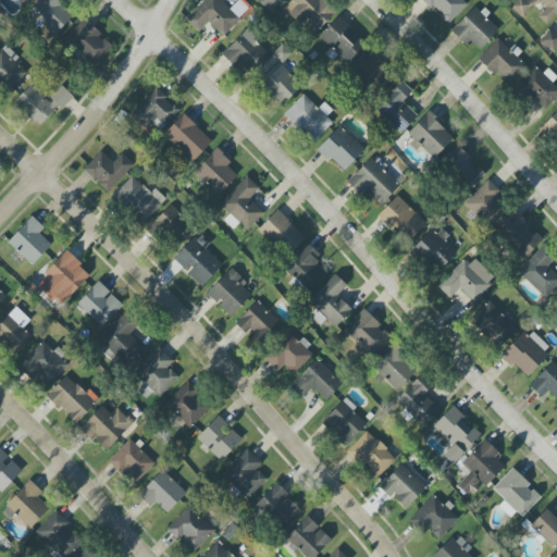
[(37,0),(39,2),(28,13),(53,37),(74,15),(59,1),(60,0),(37,0)]
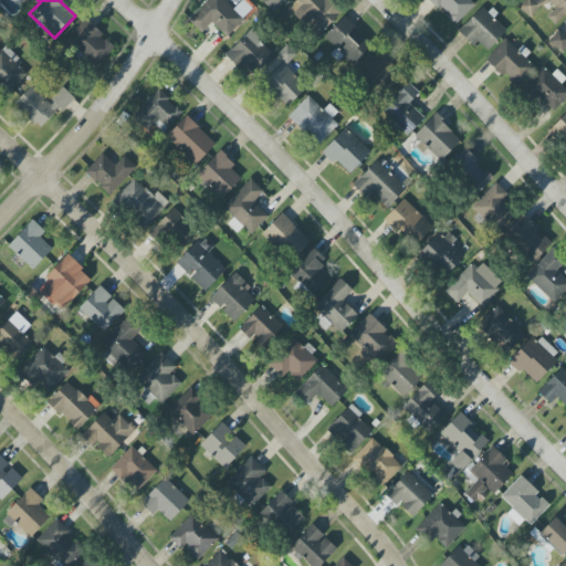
[(201,33),(211,23),(226,38),(253,10),(243,0),(242,0),(233,9),(223,0),(206,0),(205,2),(206,4),(189,21),(201,33)]
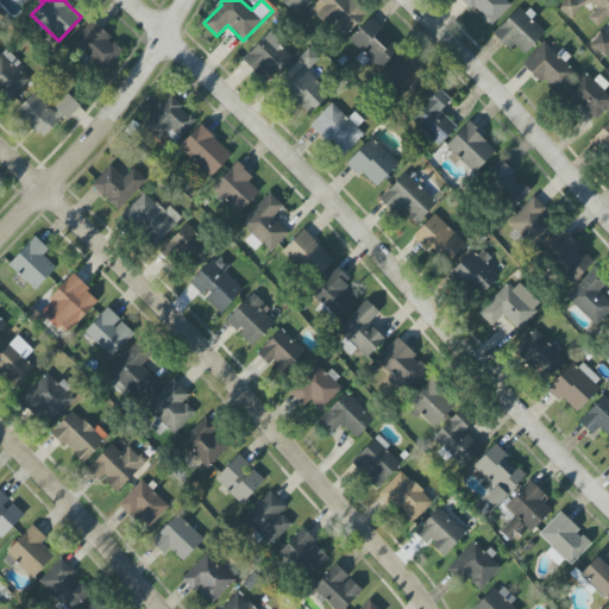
[(281,0),(295,13),(307,0),(281,0)]
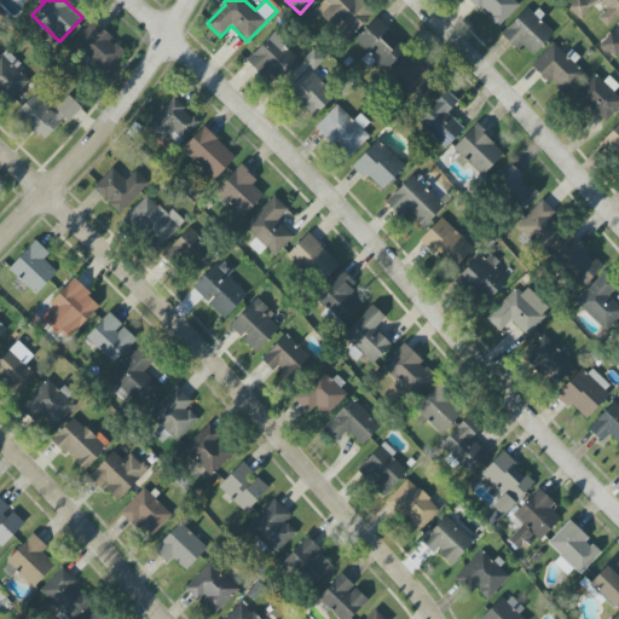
[(374,13),(358,0),(324,0),(314,11),(347,41),(374,13)]
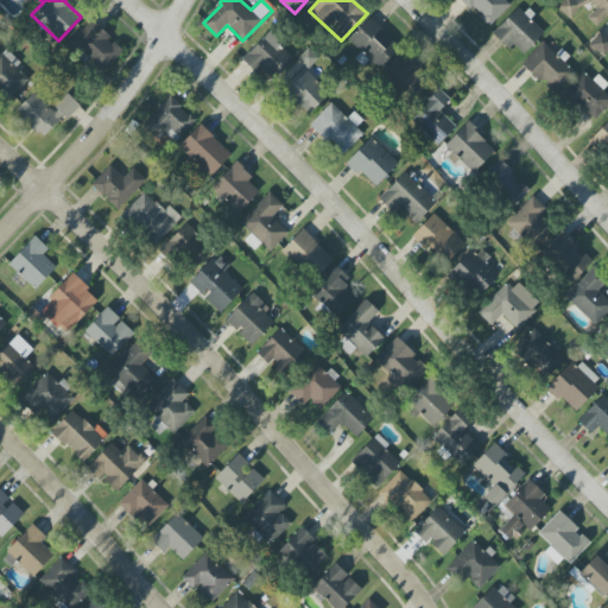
[(460,0),(489,27),(511,4),(506,0),(460,0)]
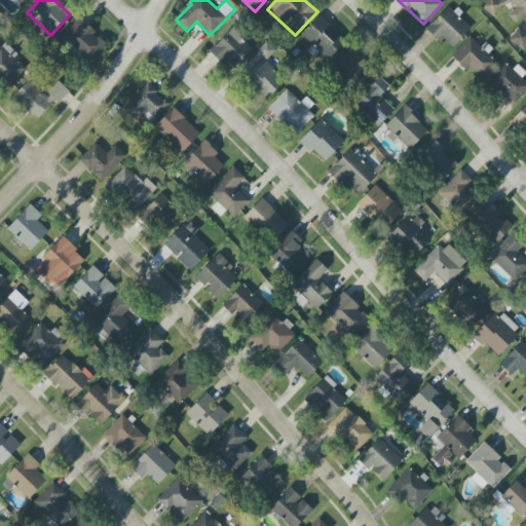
[(516,24),(525,12),(525,0),(497,0),(497,1),(496,0),(487,0),(482,7),(492,17),(508,1),(515,8),(508,15),(516,24)]
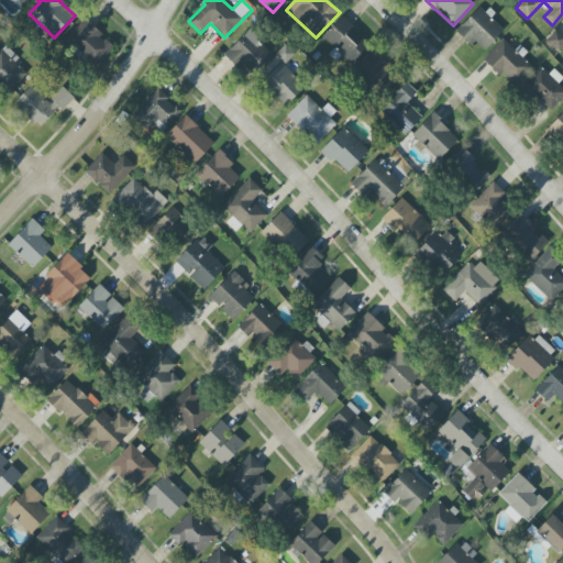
[(472,46),(475,42),(485,51),(504,31),(479,8),(456,32),(472,46)]
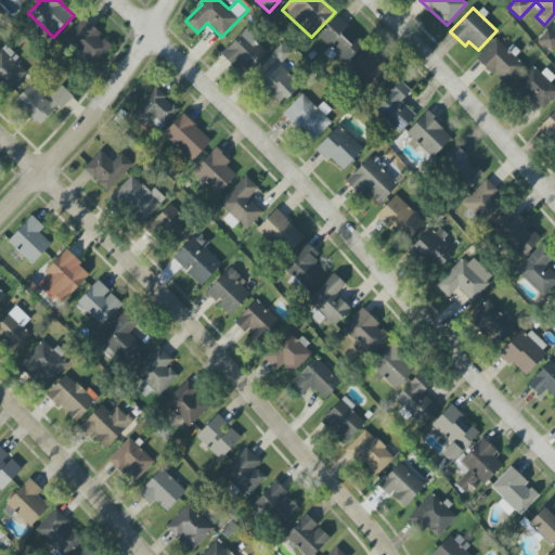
[(347,64),(364,46),(347,29),(349,27),(338,16),(318,37),(347,64)]
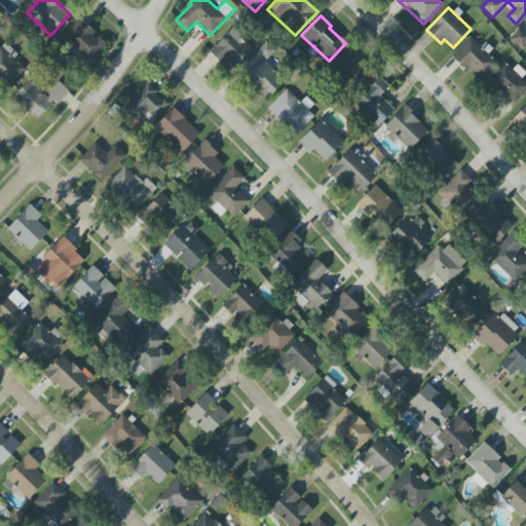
[(95,33),(80,17),(63,35),(88,63),(106,45),(95,33)]
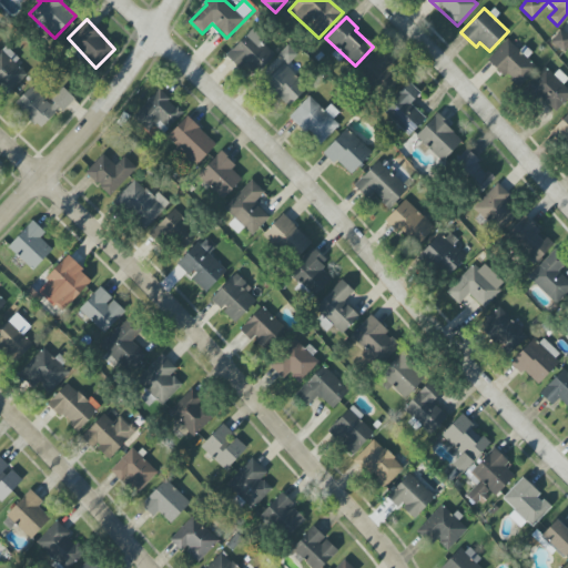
[(229,54),(253,78),(275,53),(251,30),(229,54)]
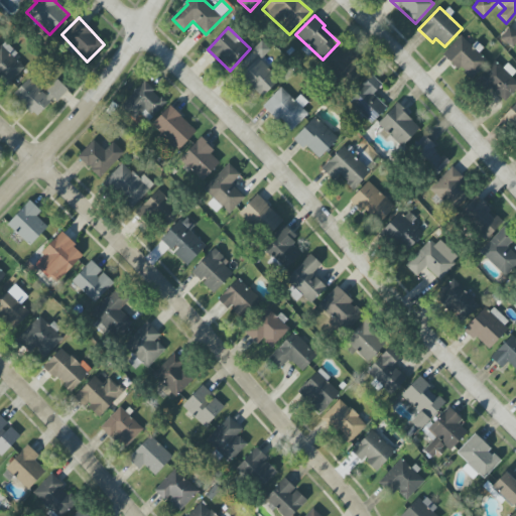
[(500,38),(512,47),(515,41),(515,31),(509,27),(500,38)]
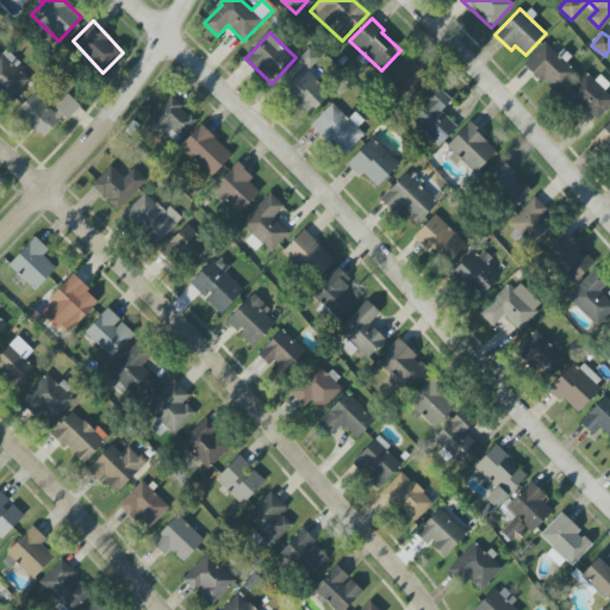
[(556,94),(577,73),(545,42),(524,63),(556,94)]
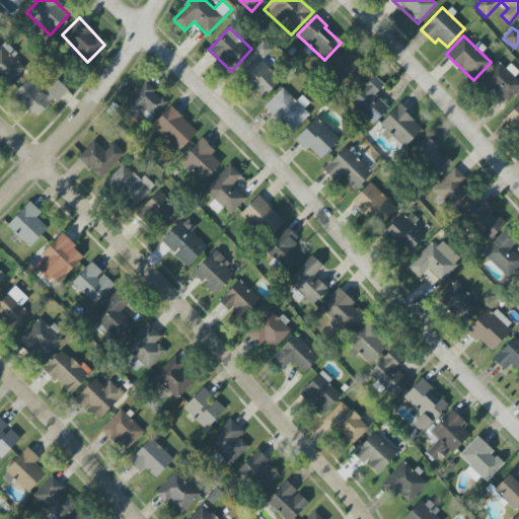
[(13,58),(16,54),(4,43),(0,47),(0,79),(7,86),(24,68),(13,58)]
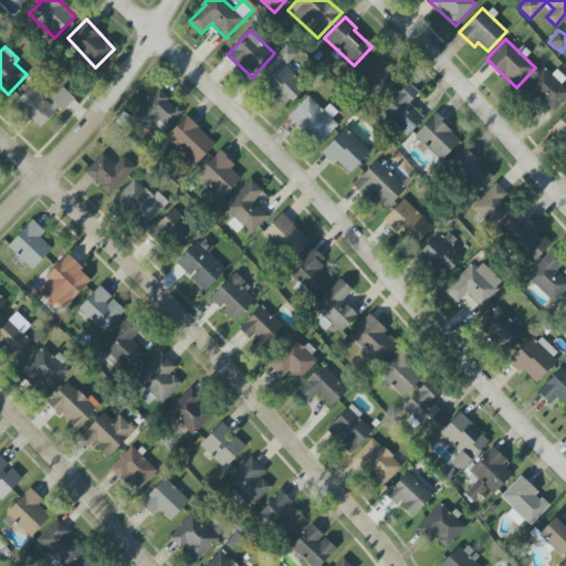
[(357,72),(380,96),(400,77),(377,53),(357,72)]
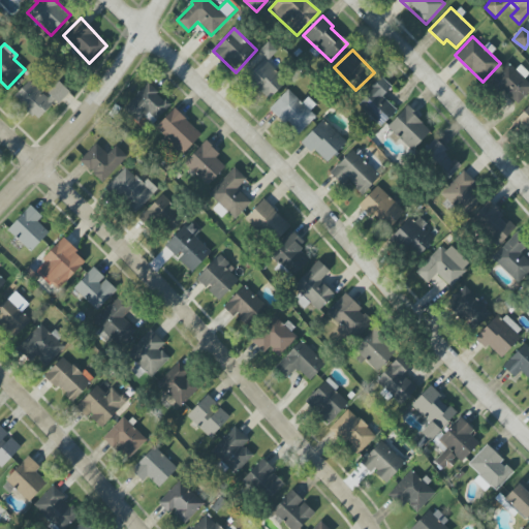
[(269,99),(286,83),(265,59),(242,81),(252,91),(256,87),(269,99)]
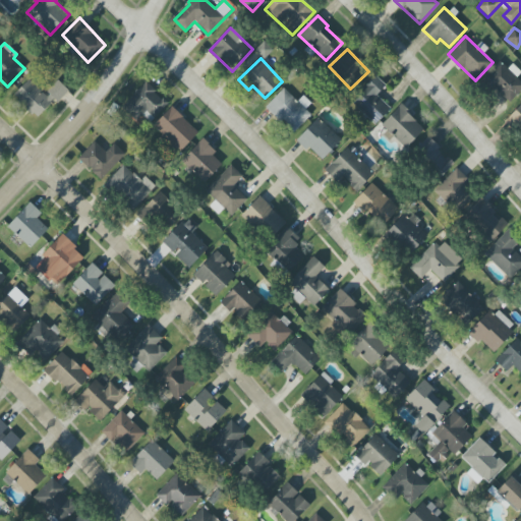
[(520,90),(520,81),(517,78),(520,72),(520,71),(512,64),(508,68),(499,61),(482,81),(510,104),(520,90)]
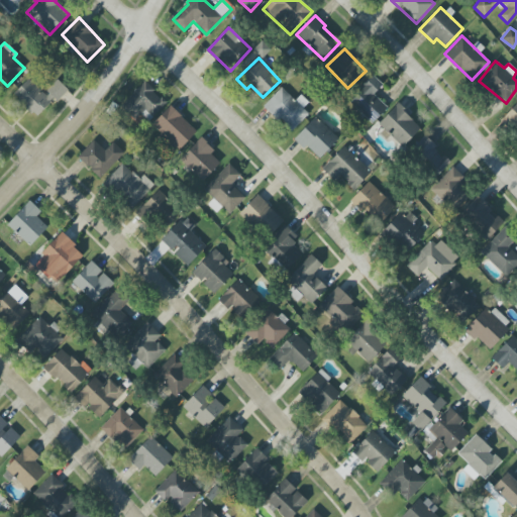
[(383,85),(372,75),(347,101),(373,123),(388,108),(374,95),(383,85)]
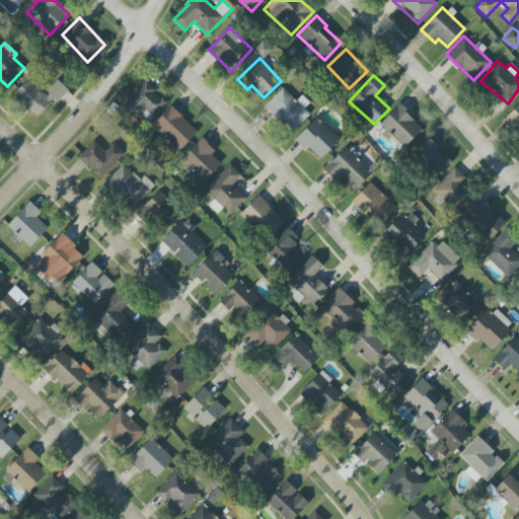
[(13,94),(36,118),(55,99),(57,101),(68,90),(58,80),(44,93),(29,79),(13,94)]
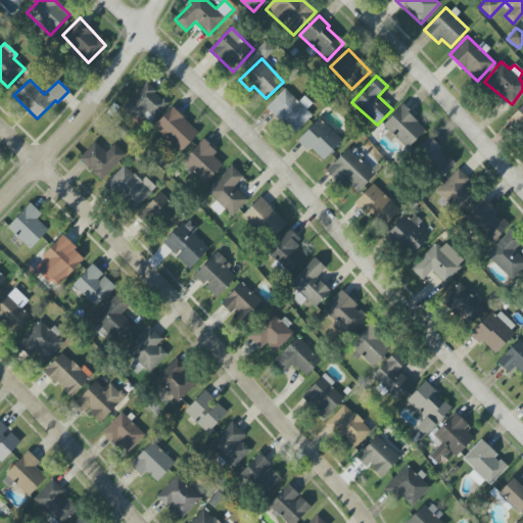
[(150,124),(169,104),(146,83),(122,108),(137,122),(142,115),(150,124)]
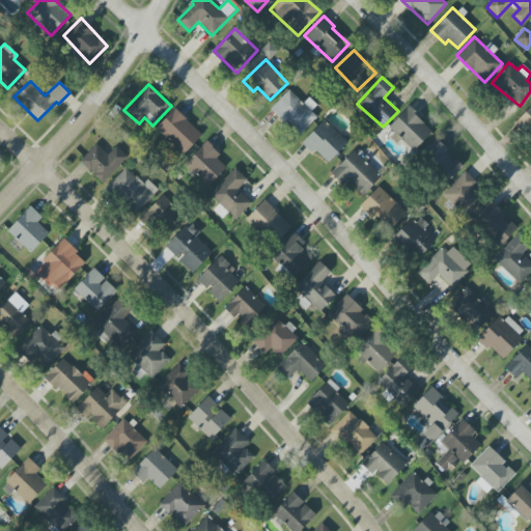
[(303,104),(288,90),(271,109),(299,136),(317,117),(311,111),(317,105),(309,98),(303,104)]
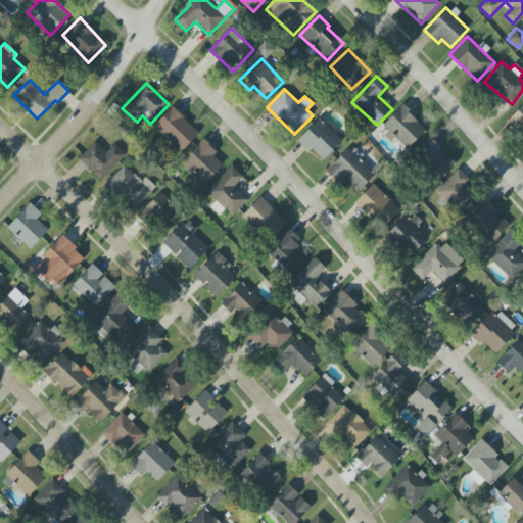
[(522,104),(506,123),(517,132),(522,127),(522,128),(522,104)]
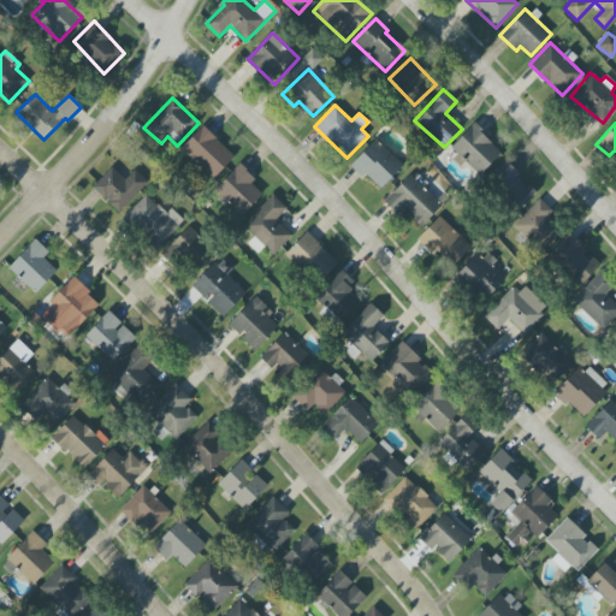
[(450,148),(478,177),(502,154),(475,124),(450,148)]
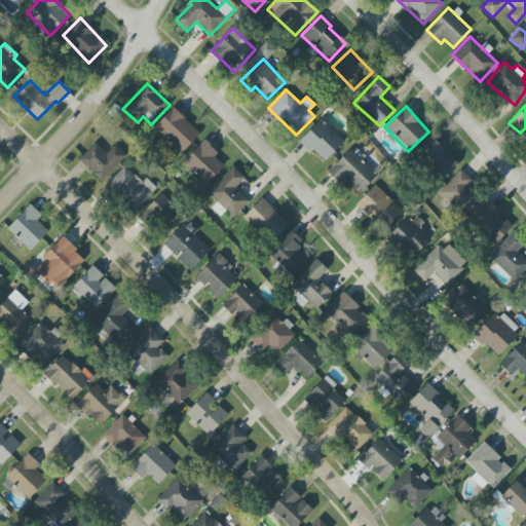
[(153,128),(181,154),(200,134),(173,108),(153,128)]
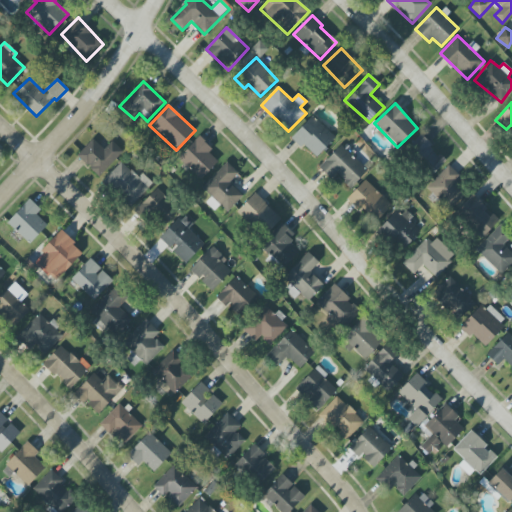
[(292,137),(315,159),(336,138),(312,116),(292,137)]
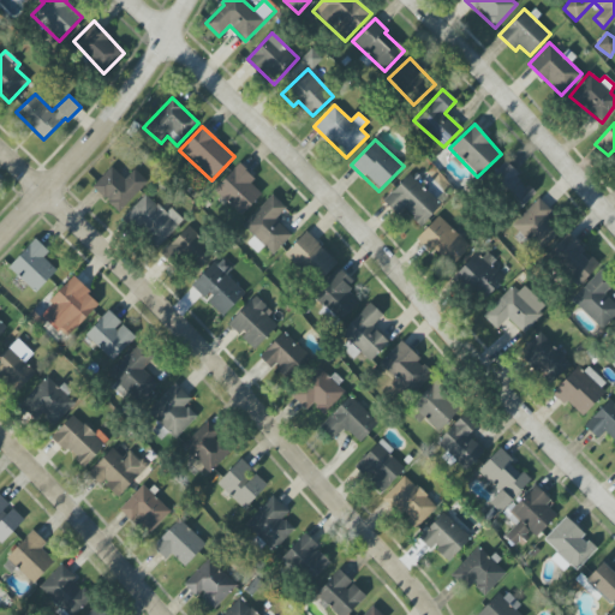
[(242,216),(262,195),(251,184),(255,179),(239,163),(214,191),(242,216)]
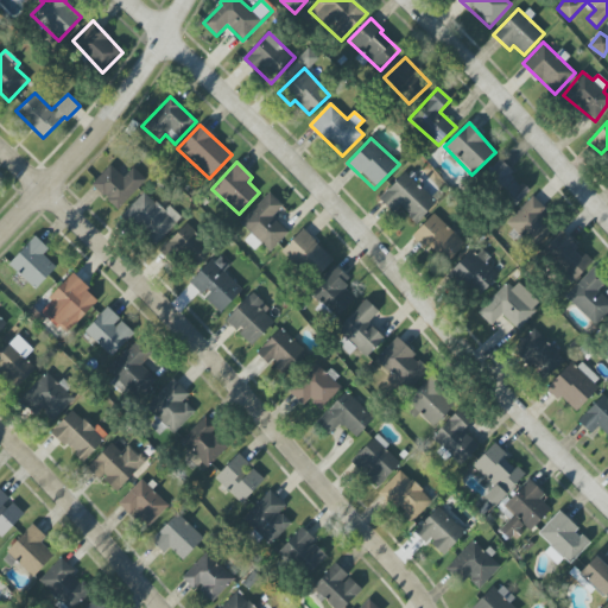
[(512,210),(530,191),(499,162),(480,181),(512,210)]
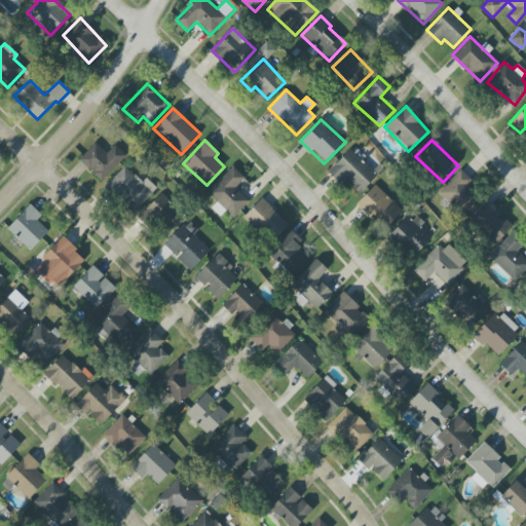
[(102,182),(126,156),(115,145),(107,153),(96,143),(79,160),(102,182)]
